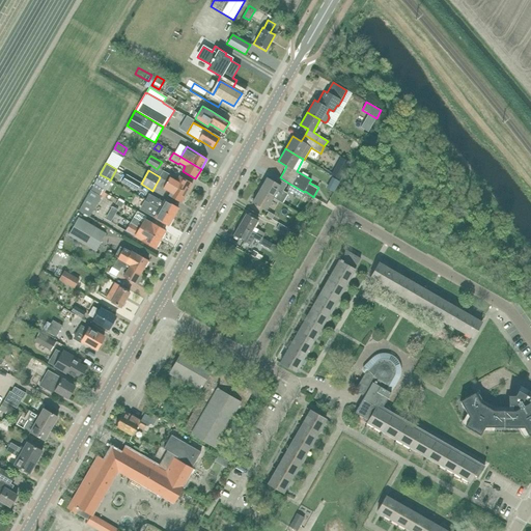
[(187,193),(193,184),(179,175),(176,180),(170,177),(171,175),(163,170),(159,176),(160,177),(187,193)]
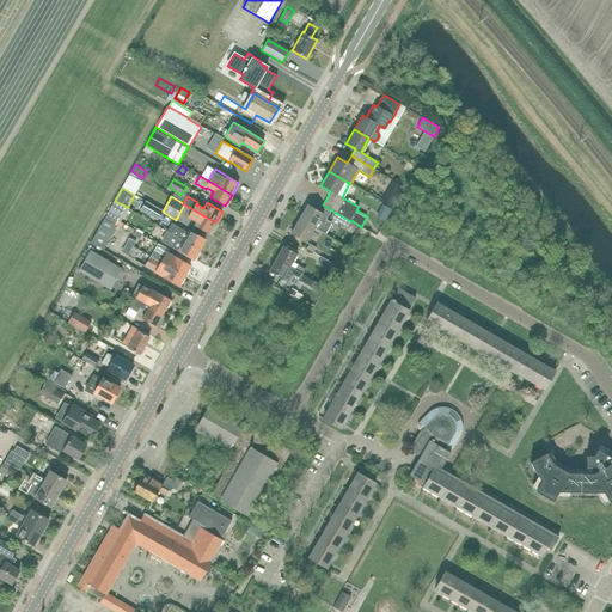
[(396,203),(387,199),(385,203),(392,208),(396,203)]
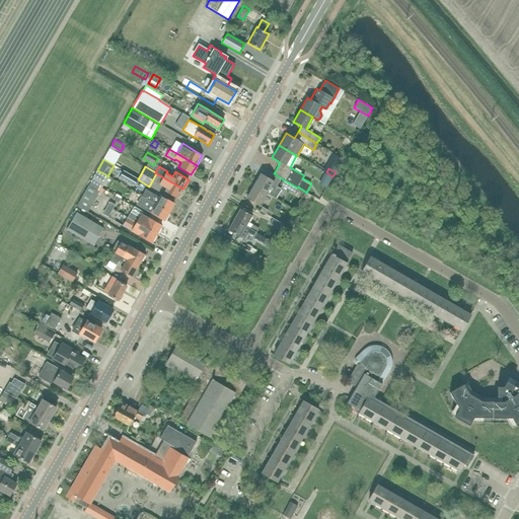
[(97,170),(93,176),(101,180),(105,174),(97,170)]
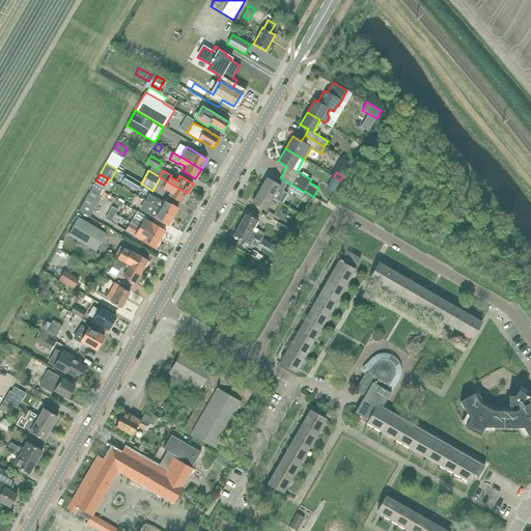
[(141,184),(127,174),(121,183),(137,191),(141,184)]
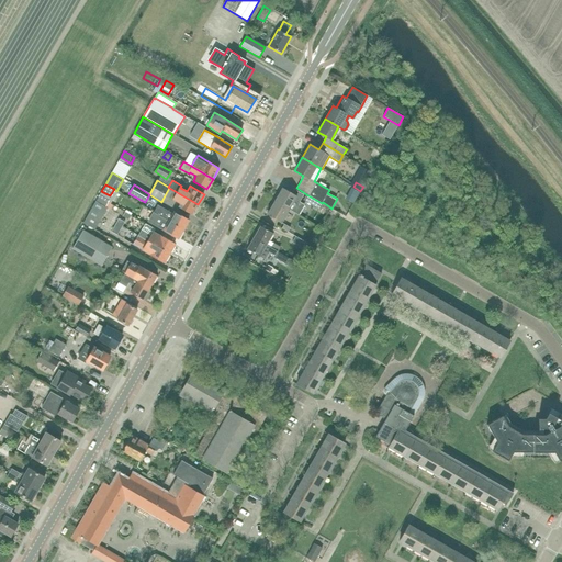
[(198,204),(169,188),(165,195),(172,200),(172,199),(179,204),(178,206),(192,215),(198,204)]
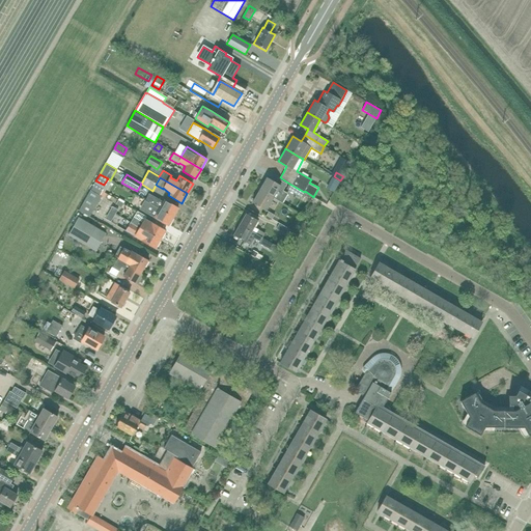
[(267,177),(259,190),(273,198),(282,203),(287,194),(282,191),(286,184),(277,178),(275,183),(267,177)]
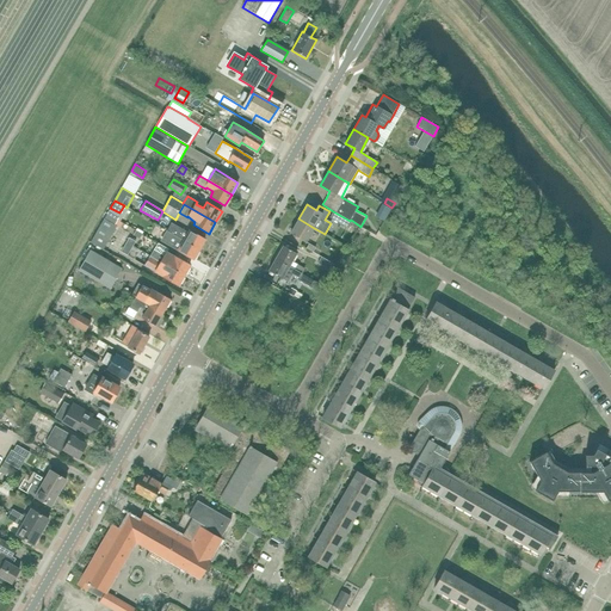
[(346,227),(350,221),(333,211),(329,217),(346,227)]
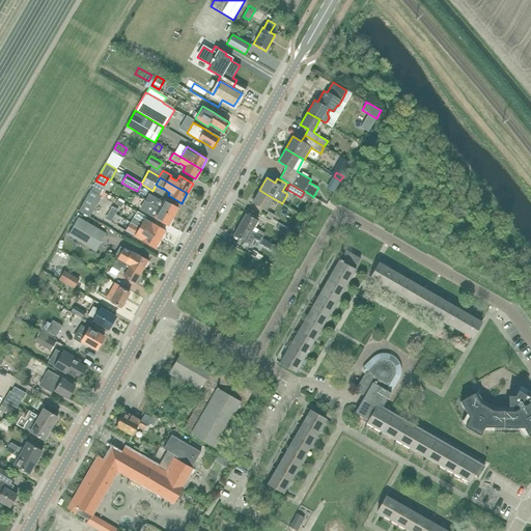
[(102,197),(100,196),(102,191),(92,186),(85,199),(96,205),(102,197)]
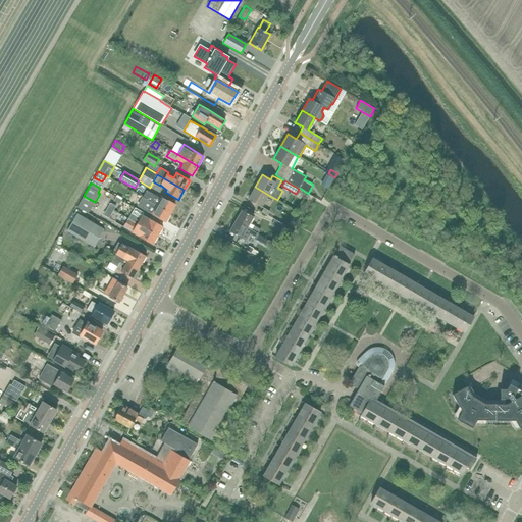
[(268,195),(255,187),(248,199),(261,207),(268,195)]
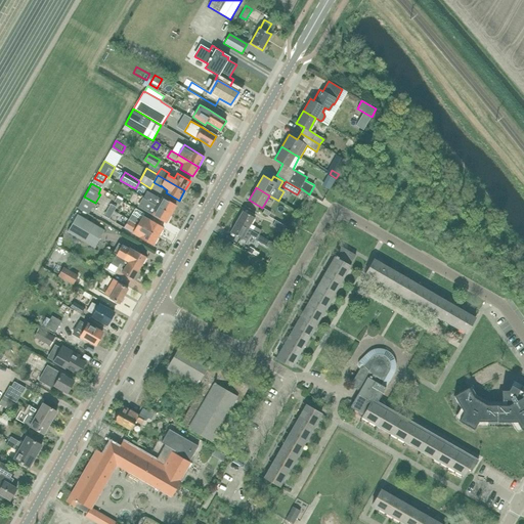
[(176,206),(162,198),(161,199),(146,191),(143,198),(142,199),(145,200),(171,214),(176,206)]
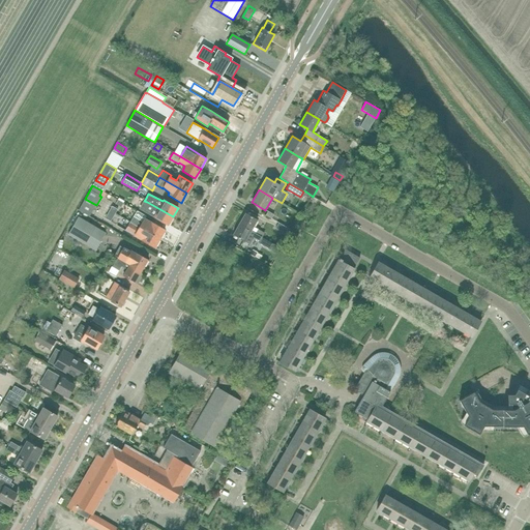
[(90,216),(96,205),(85,199),(79,210),(90,216)]
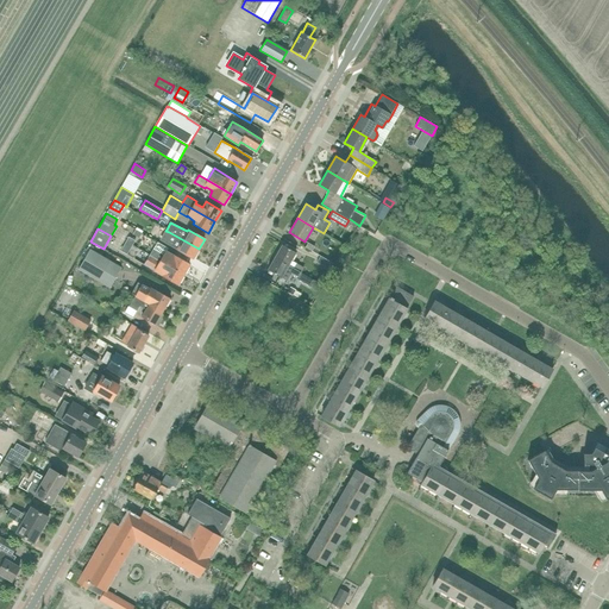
[(162,234),(171,240),(169,245),(193,259),(199,249),(169,232),(165,231),(167,230),(164,228),(162,234)]
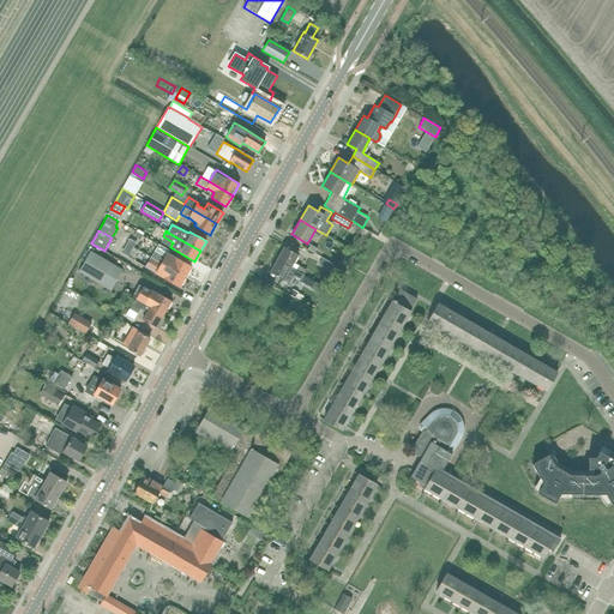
[(307,270),(293,263),(298,254),(284,246),(277,259),(304,275),(307,270)]
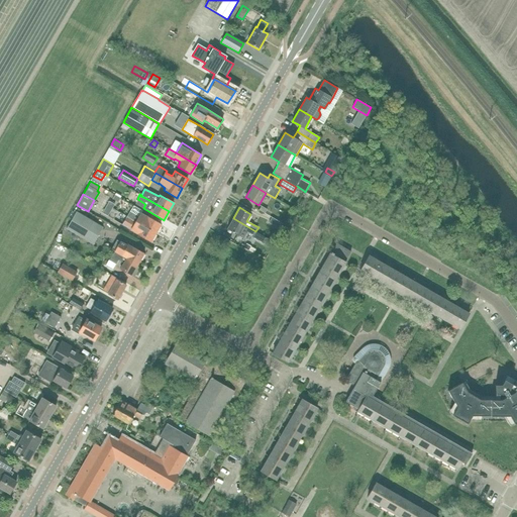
[(81,237),(93,243),(103,227),(77,211),(67,228),(81,237)]
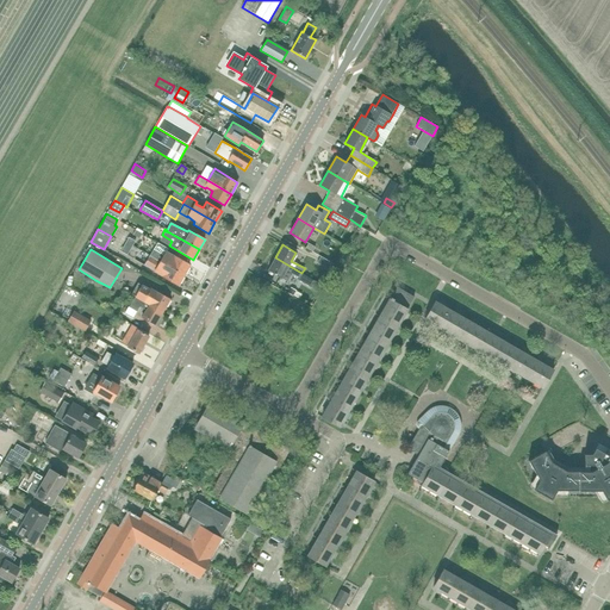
[(185,275),(190,266),(174,256),(175,256),(167,250),(165,255),(154,249),(150,256),(185,275)]
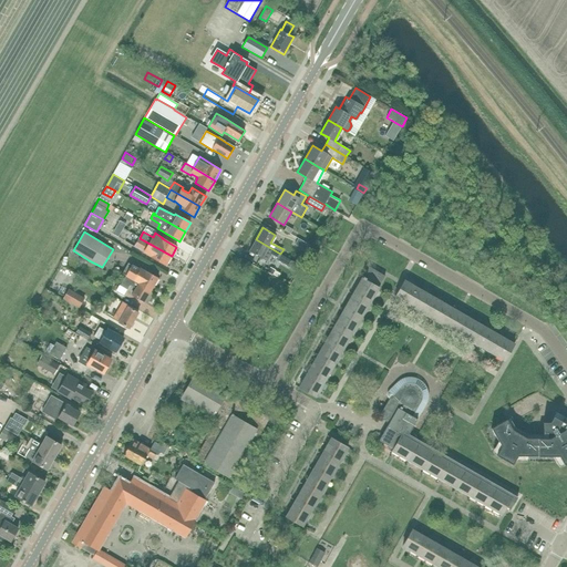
[(166,265),(172,256),(140,238),(134,247),(144,251),(166,265)]
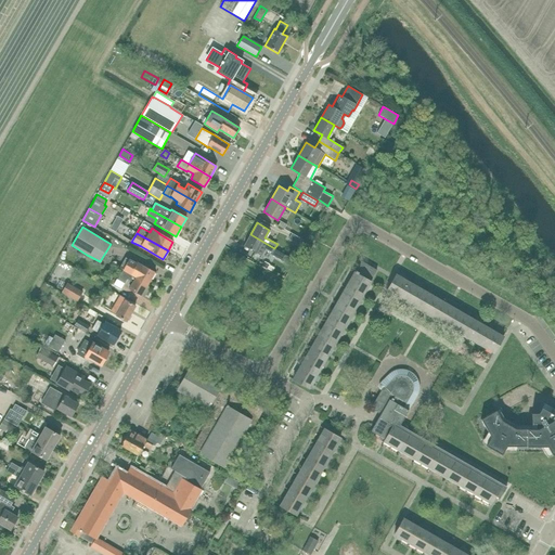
[(288,240),(299,245),(304,240),(292,233),(288,240)]
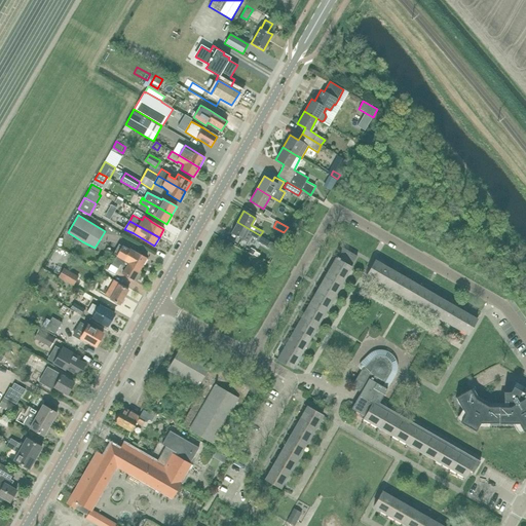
[(260,235),(237,222),(231,233),(248,243),(252,236),(258,240),(260,235)]
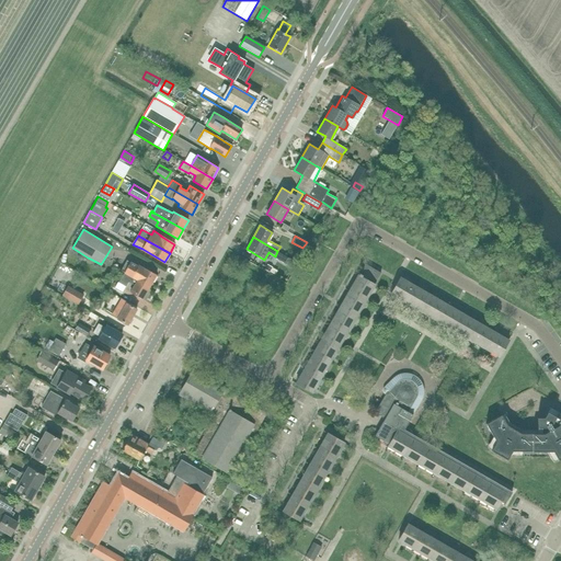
[(278,251),(274,259),(286,264),(289,258),(278,251)]
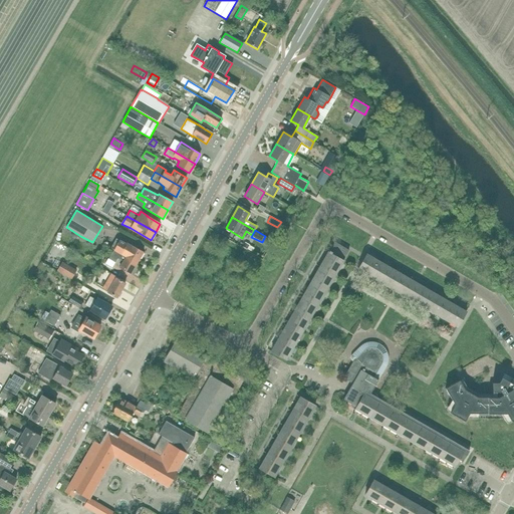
[(110,248),(114,250),(137,263),(144,252),(132,246),(126,243),(125,244),(116,239),(110,248)]
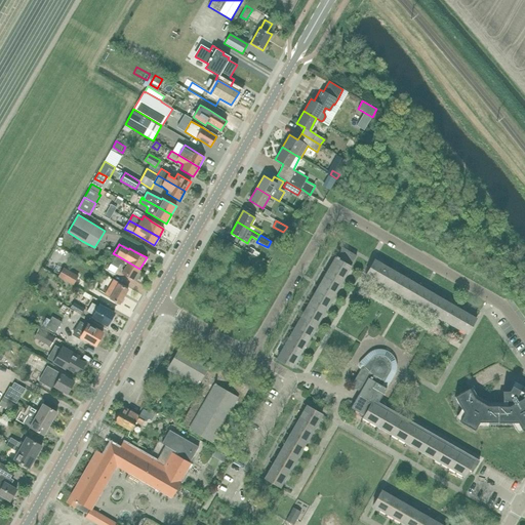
[(335,257),(350,267),(356,255),(341,247),(335,257)]
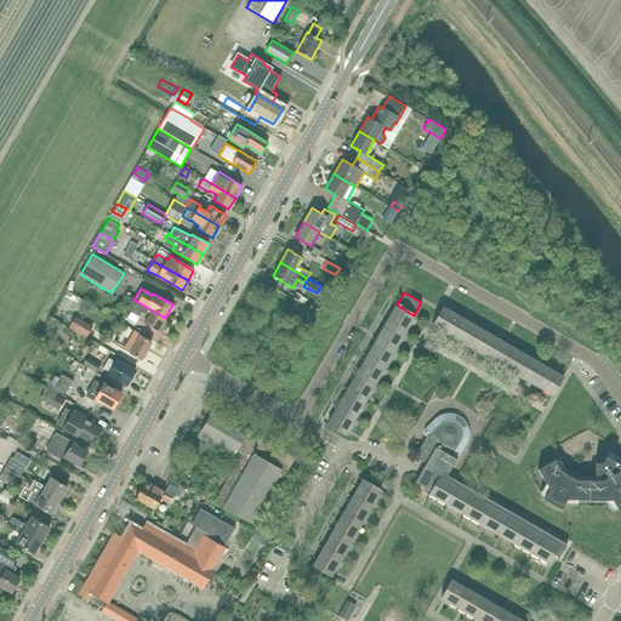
[(158,332),(165,318),(138,302),(131,313),(140,318),(142,313),(148,317),(143,324),(158,332)]
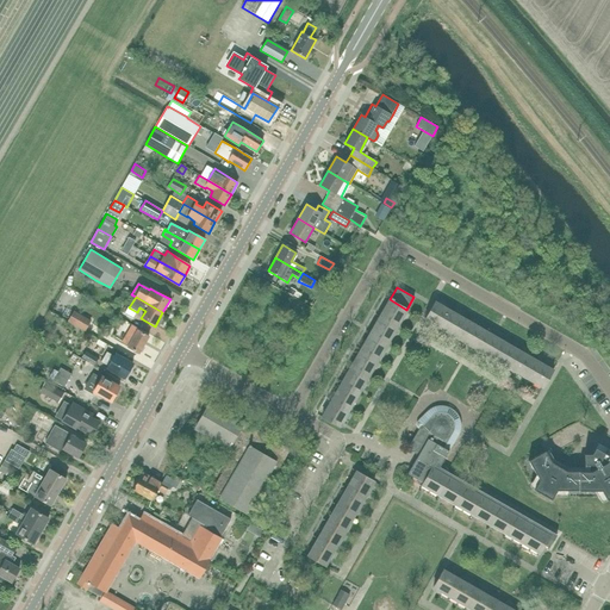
[(408,310),(406,310),(390,299),(385,307),(403,318),(408,310)]
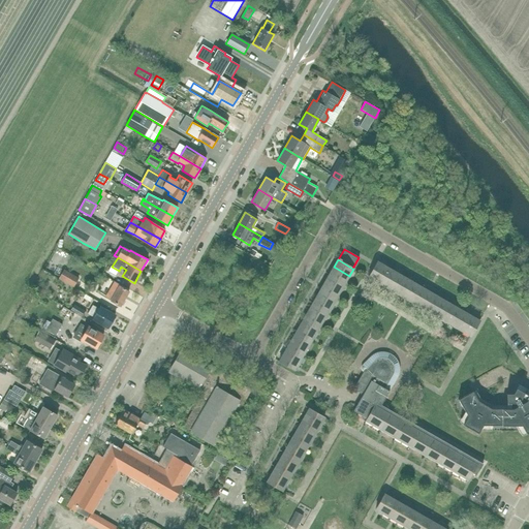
[(375,281),(384,266),(377,261),(368,277),(375,281)]
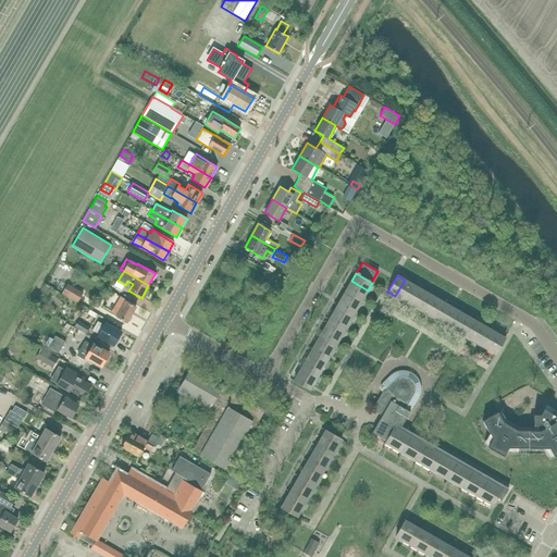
[(403,300),(412,284),(405,280),(395,296),(403,300)]
